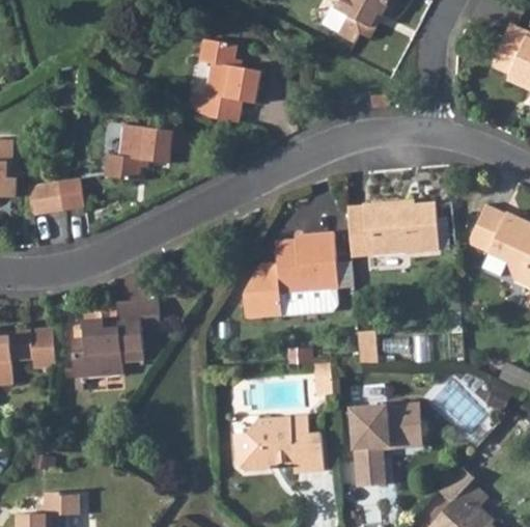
[(342,0),(337,9),(351,17),(341,32),(358,42),(363,34),(371,39),(381,21),(378,19),(381,14),(384,16),(386,11),(393,15),(400,0),(342,0)]
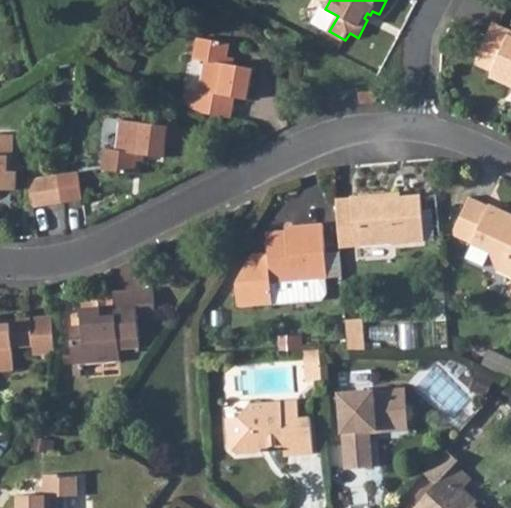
[(510,34),(495,27),(476,67),(492,75),(490,81),(508,89),(510,86),(510,34)]
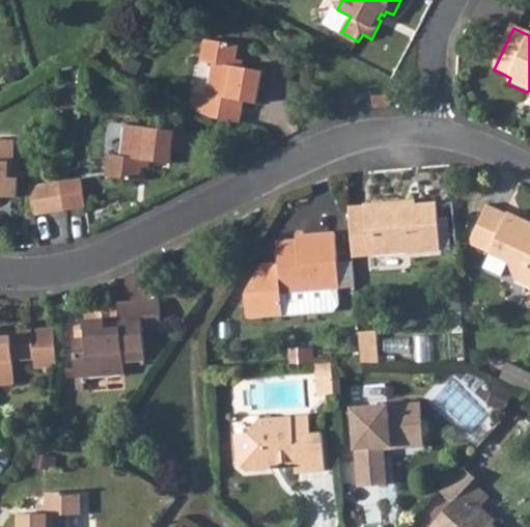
[(214,99),(210,117),(216,120),(239,123),(242,103),(256,105),(260,71),(234,66),(238,47),(203,42),(200,64),(211,66),(205,96),(214,99)]
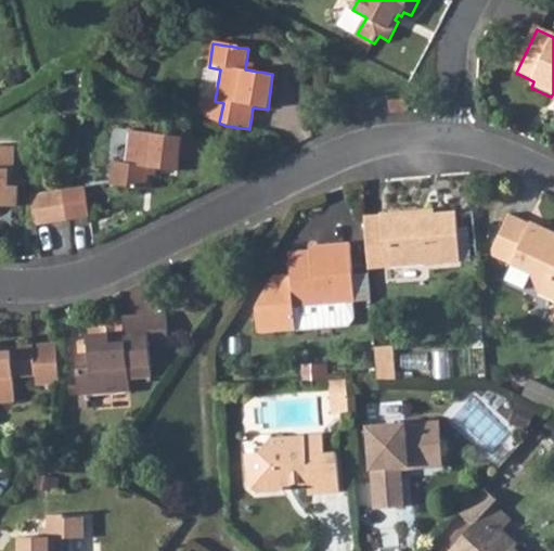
[(409,101),(391,102),(393,115),(410,114),(409,101)]
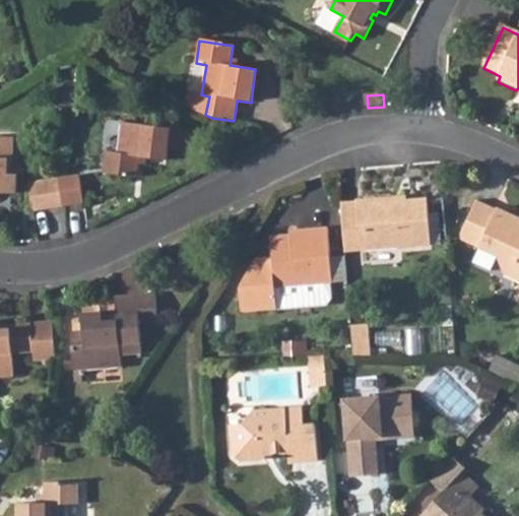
[(105,151),(102,172),(136,177),(139,159),(166,163),(168,151),(185,153),(188,131),(123,121),(118,152),(105,151)]
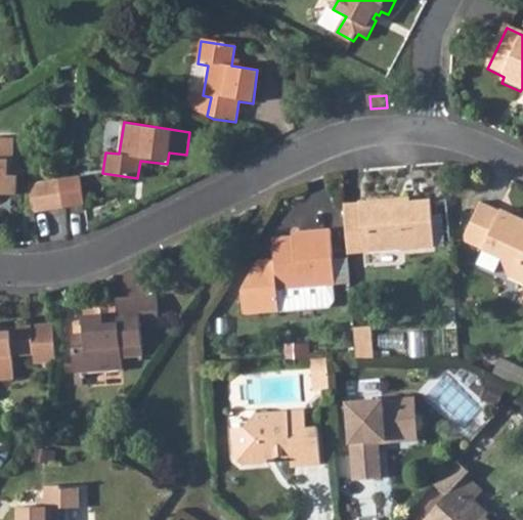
[(0,197),(14,198),(14,176),(6,175),(6,161),(12,161),(12,137),(0,136),(0,197)]
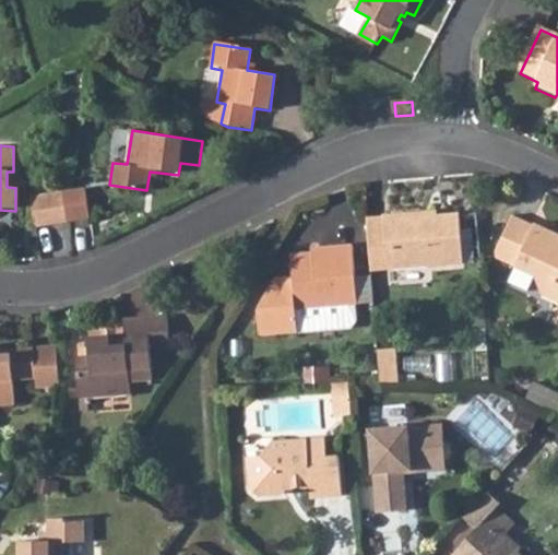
[(84,189),(62,191),(66,221),(87,219),(84,189)]
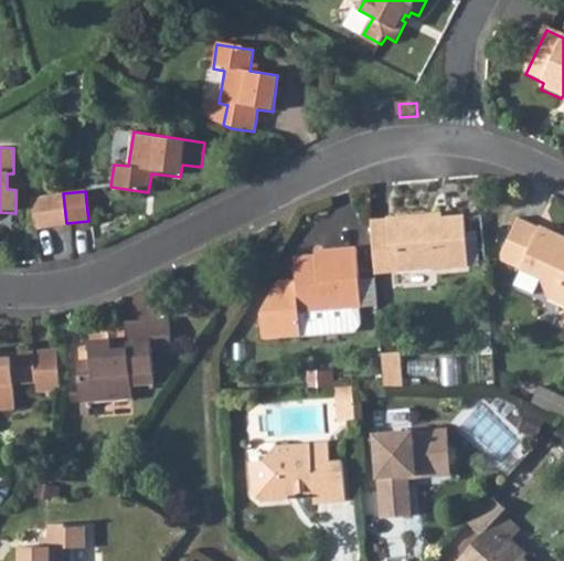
[(66,223),(63,193),(40,196),(43,225),(66,223)]
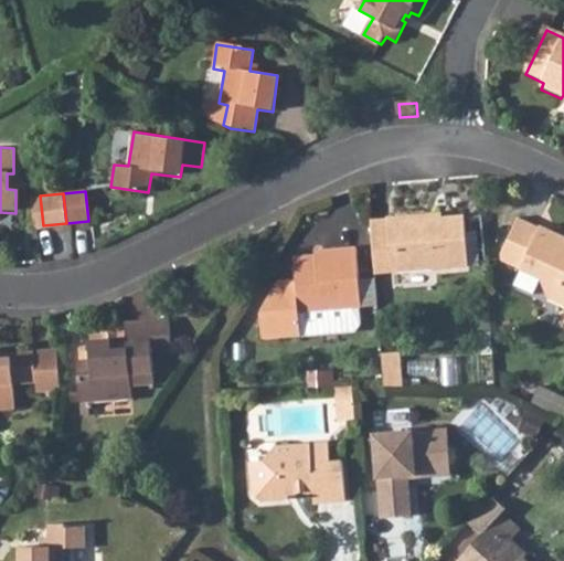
[(425,210),(385,212),(389,267),(466,262),(463,213),(426,215),(425,210)]
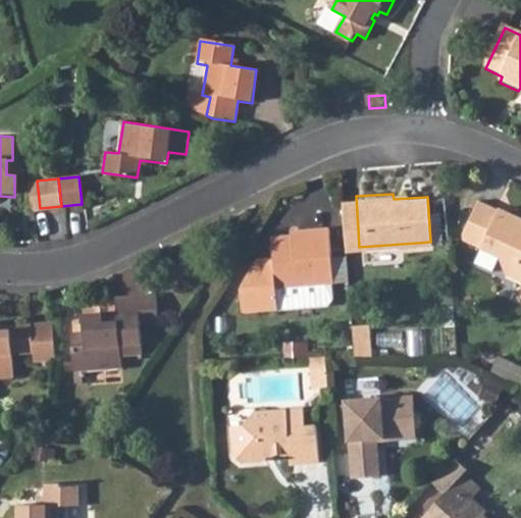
[(511,220),(473,203),(460,230),(462,239),(477,246),(476,248),(495,257),(502,272),(520,281),(520,291),(519,296),(520,296),(520,216),(515,213),(511,220)]
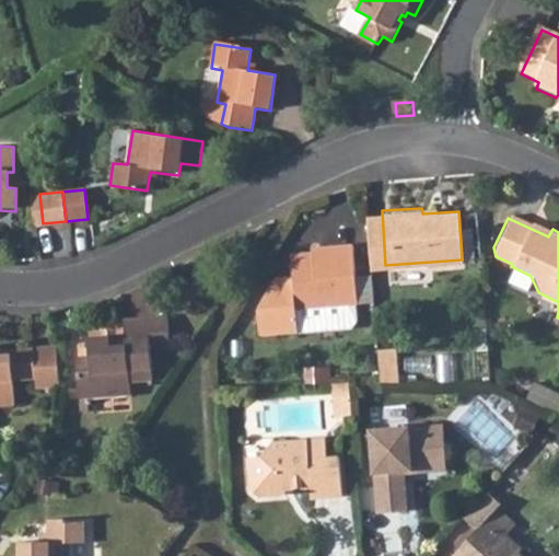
[(356,301),(352,244),(317,245),(317,251),(291,252),(292,275),(274,276),(256,305),(257,329),(295,327),(297,328),(349,325),(353,321),(352,301),(356,301)]
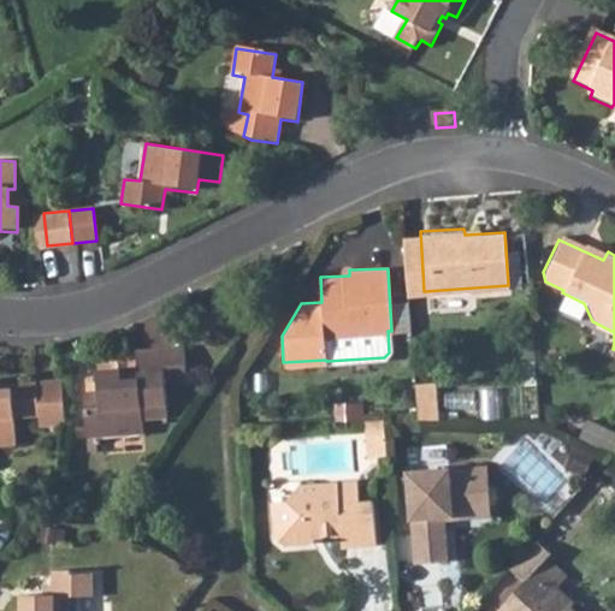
[(80,407),(82,442),(136,440),(136,415),(159,415),(159,384),(179,383),(178,349),(131,350),(131,367),(94,368),(95,405),(80,407)]
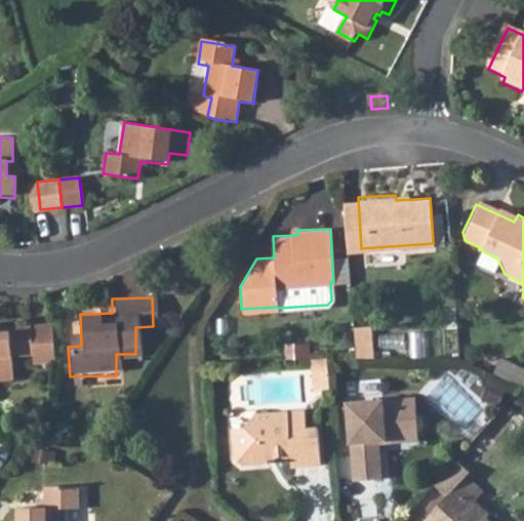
[(50,361),(50,351),(49,326),(13,325),(4,325),(4,333),(0,332),(0,383),(8,383),(7,357),(27,357),(27,361),(50,361)]
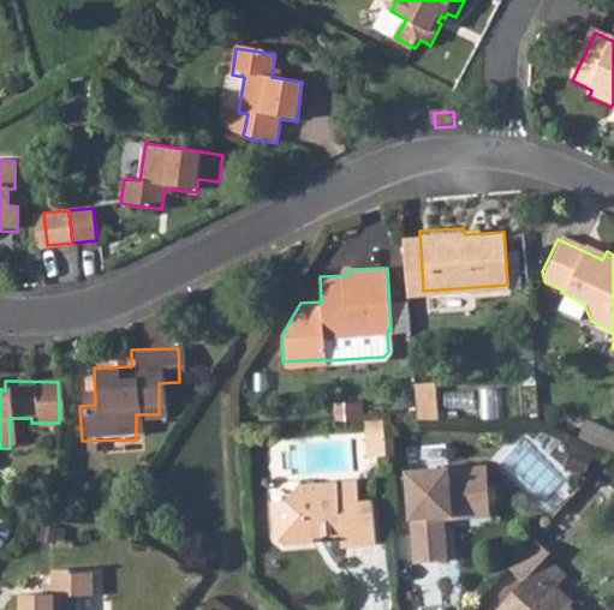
[(433,381),(413,382),(416,417),(435,417),(433,381)]
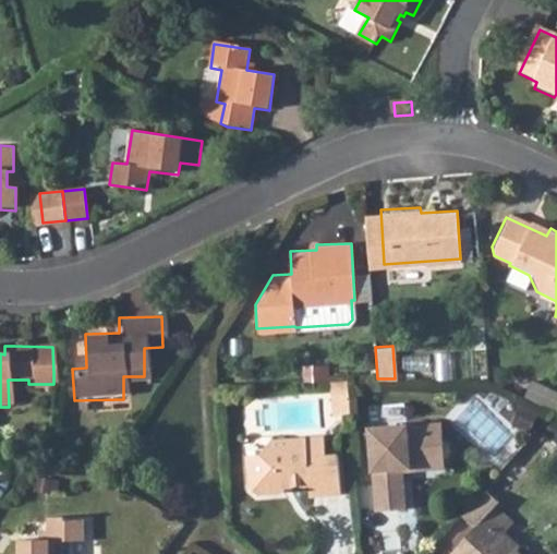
[(348,380),(336,381),(337,398),(349,397),(348,380)]
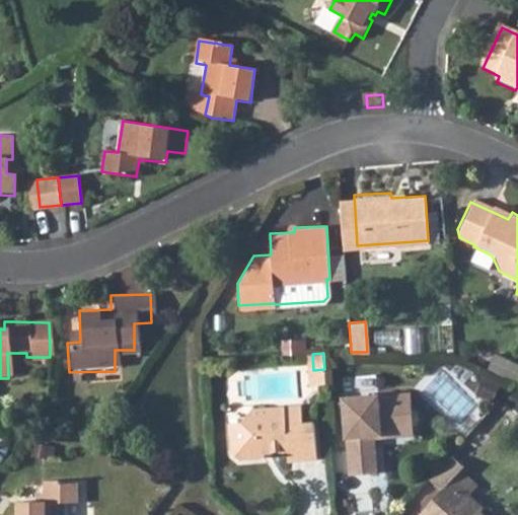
[(308,384),(325,383),(324,369),(313,370),(312,354),(307,355),(308,384)]
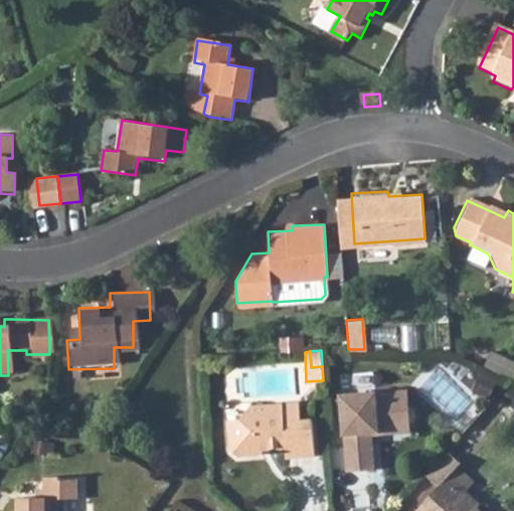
[(371,469),(369,435),(369,431),(376,432),(377,424),(409,423),(406,391),(373,394),(374,391),(338,394),(341,435),(343,435),(345,450),(346,471),(371,469)]
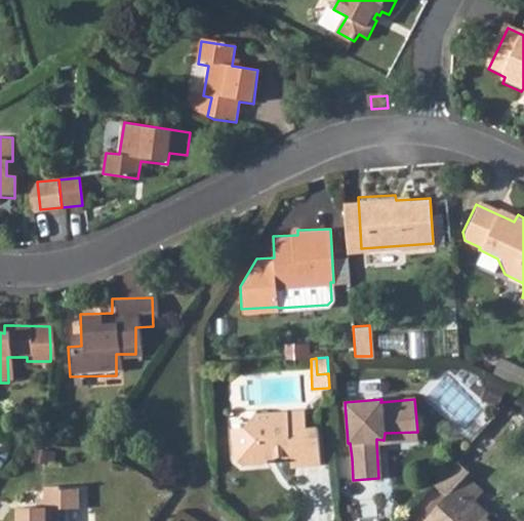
[(240,426),(230,427),(233,455),(242,465),(260,464),(260,456),(288,455),(289,465),(318,464),(316,427),(304,428),(301,408),(254,411),(253,412),(240,426)]
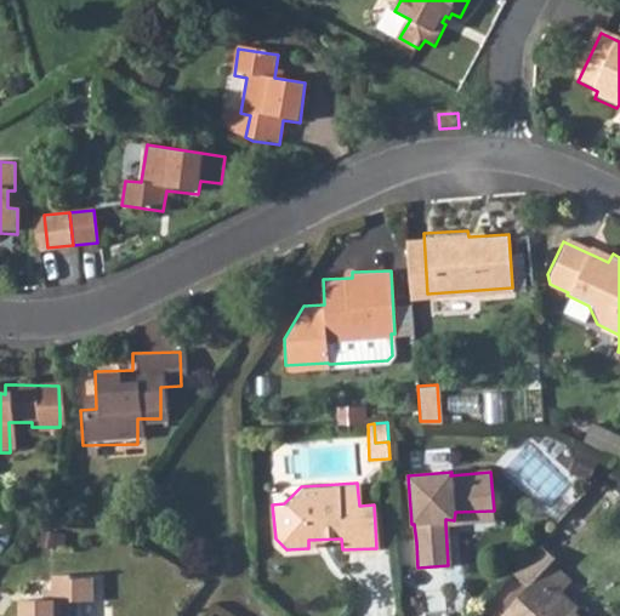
[(536,543),(511,571),(525,586),(500,615),(575,615),(570,610),(575,606),(558,591),(566,582),(547,564),(553,558),(536,543)]
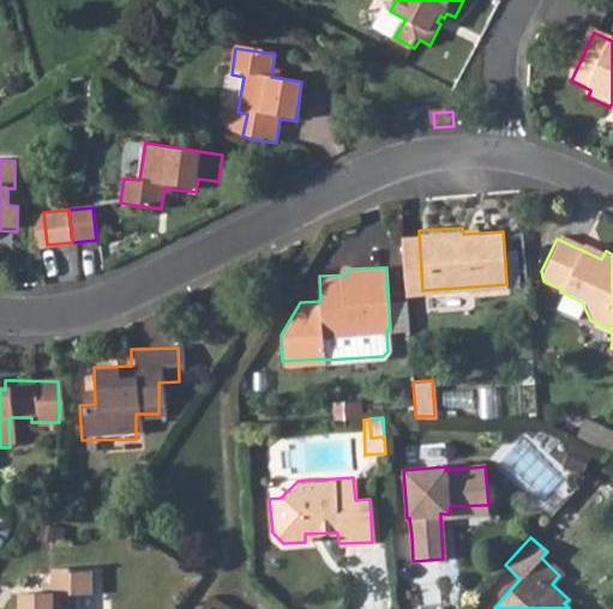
[(73,608),(74,597),(90,597),(91,571),(50,570),(50,595),(19,594),(18,608),(73,608)]
